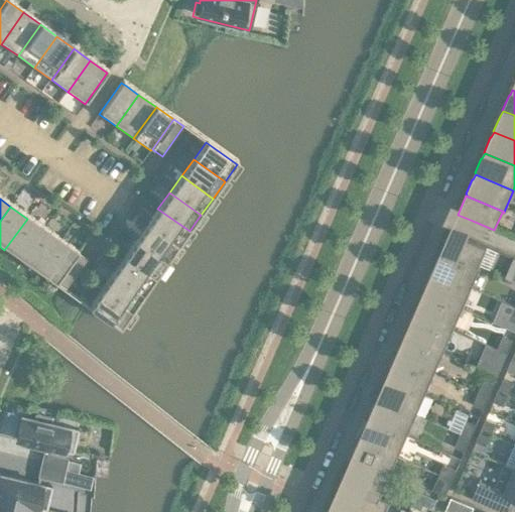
[(157,209),(146,225),(177,248),(189,231),(157,209)]
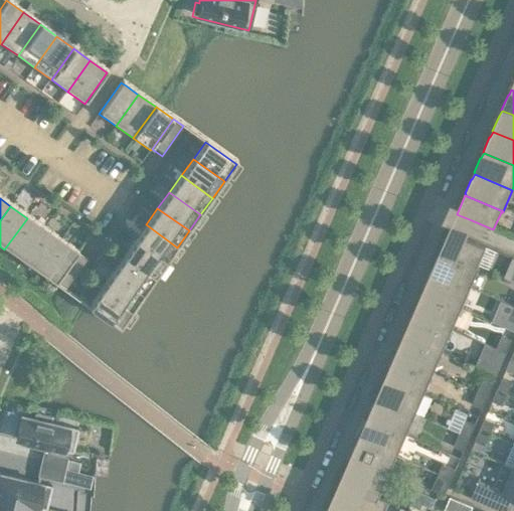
[(468,229),(472,220),(457,214),(453,223),(440,252),(478,270),(479,268),(477,268),(484,249),(464,240),(468,229)]
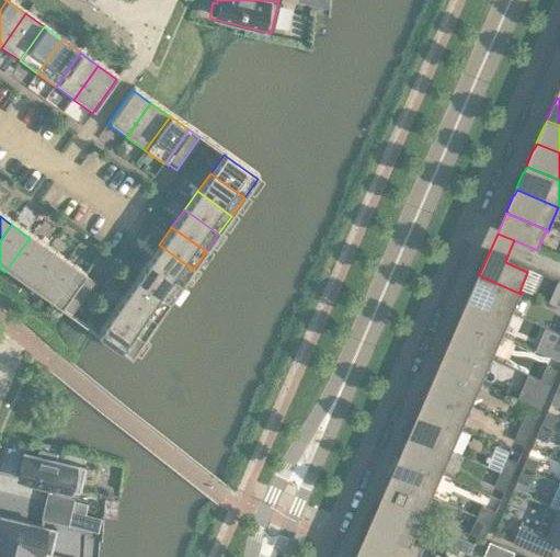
[(30,238),(4,272),(23,285),(47,250),(30,238)]
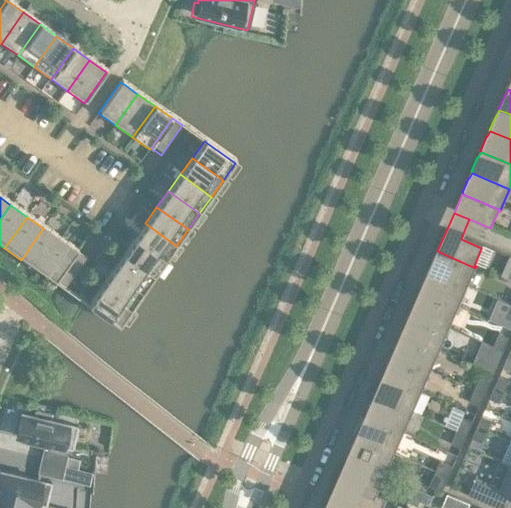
[(176,246),(145,223),(133,240),(165,262),(176,246)]
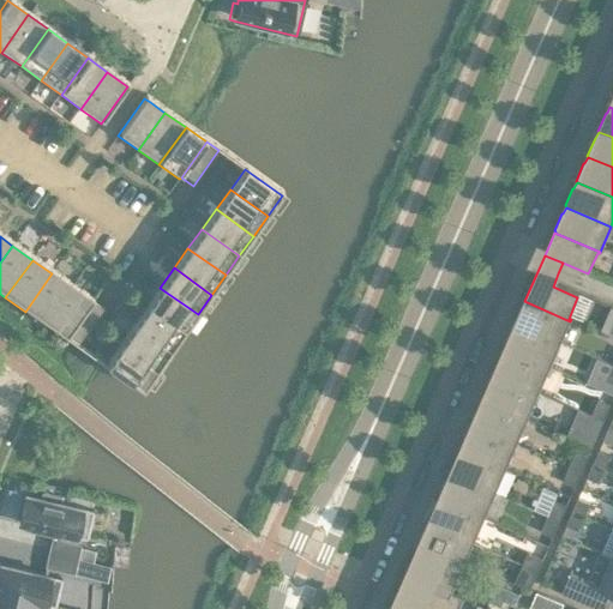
[(25,312),(44,325),(72,288),(52,273),(25,312)]
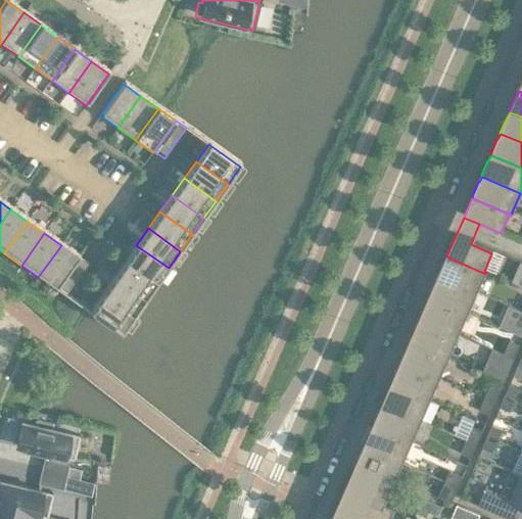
[(61,245),(38,277),(55,289),(77,260),(78,257),(61,245)]
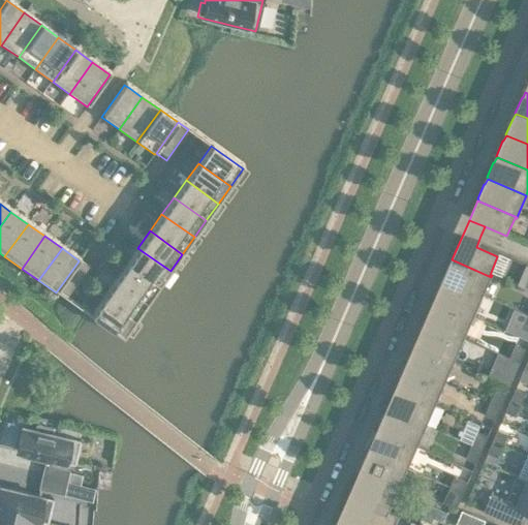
[(137,248),(126,265),(158,287),(171,271),(137,248)]
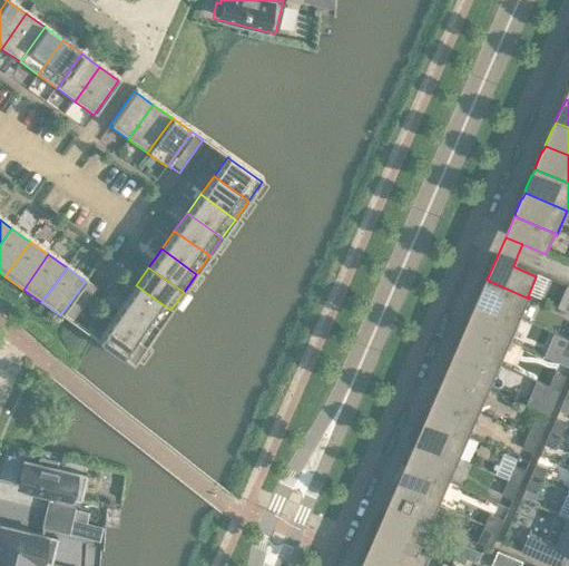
[(519,322),(529,299),(487,280),(487,281),(486,281),(479,296),(480,298),(477,303),(519,322)]
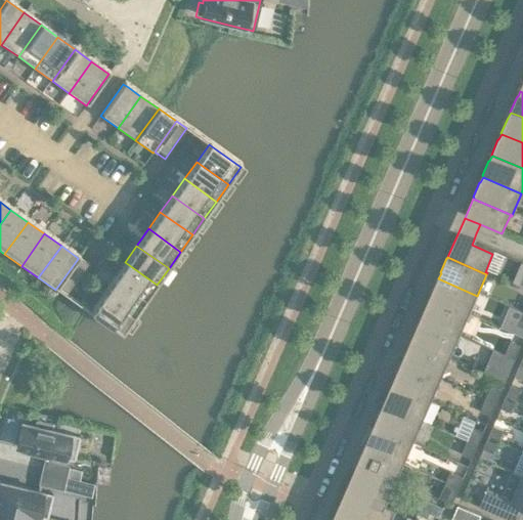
[(88,267),(77,260),(55,290),(67,298),(88,267)]
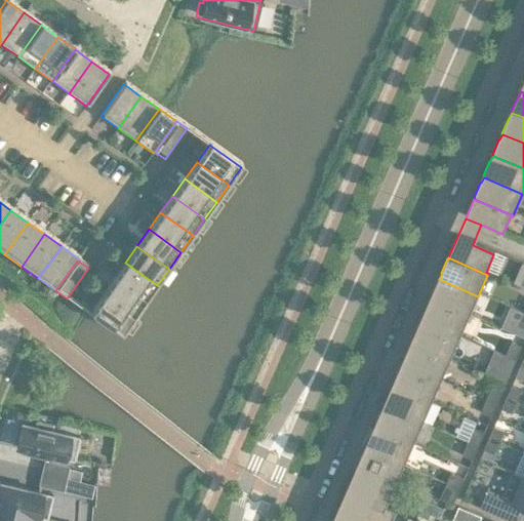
[(157,285),(125,263),(113,280),(145,303),(157,285)]
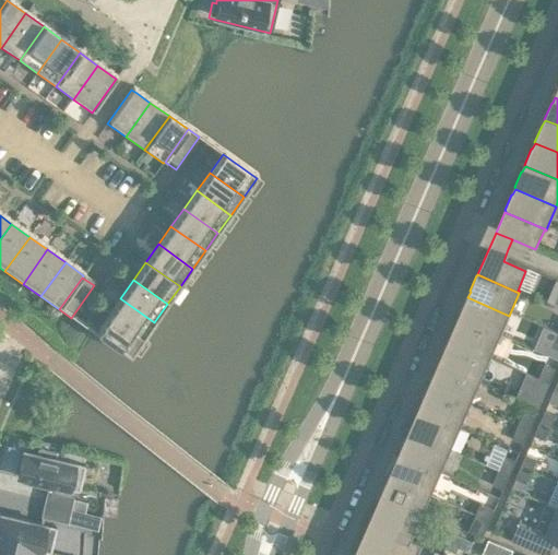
[(553,307),(557,295),(557,285),(555,284),(546,304),(553,307)]
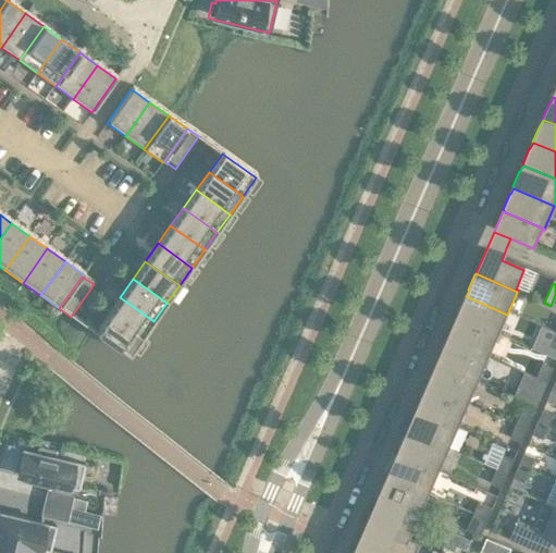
[(456,319),(497,338),(507,315),(466,296),(466,297),(465,297),(458,312),(459,314),(456,319)]
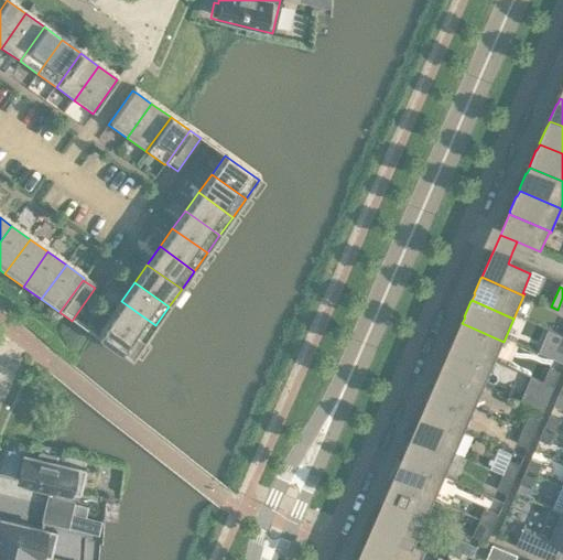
[(121,301),(108,319),(143,343),(155,325),(121,301)]
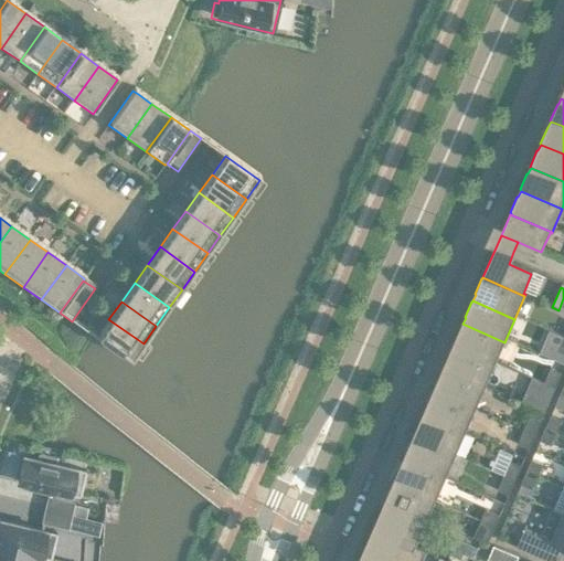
[(95,338),(130,362),(144,343),(108,319),(95,338)]
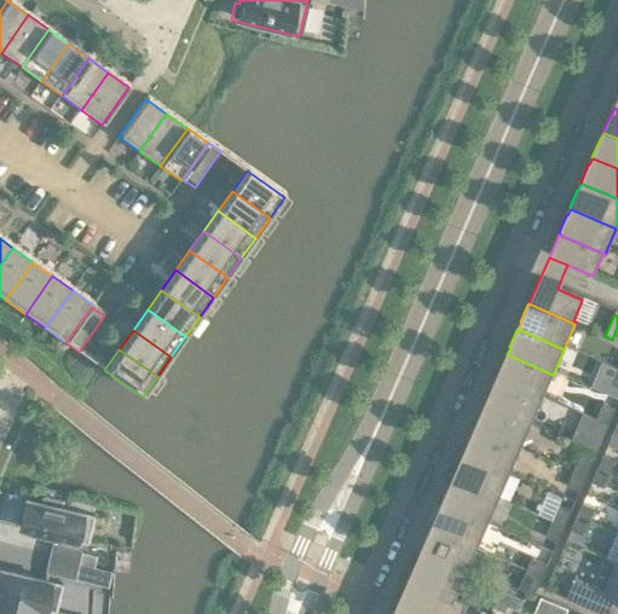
[(542,400),(553,375),(507,354),(507,355),(506,355),(498,372),(498,374),(496,380),(542,400)]
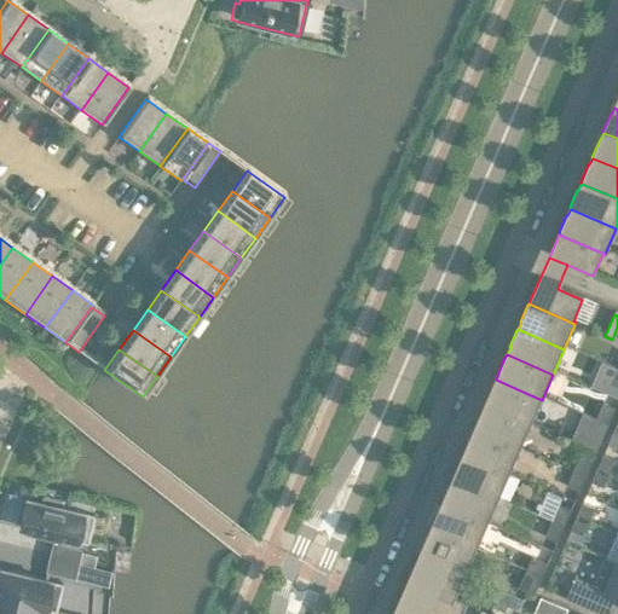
[(485,405),(530,426),(542,400),(496,380),(496,381),(495,381),(486,398),(487,399),(485,405)]
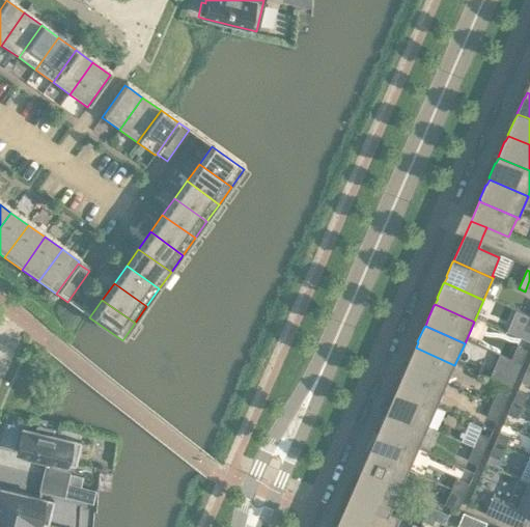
[(409,364),(407,369),(445,387),(454,365),(416,348),(415,349),(408,363),(409,364)]
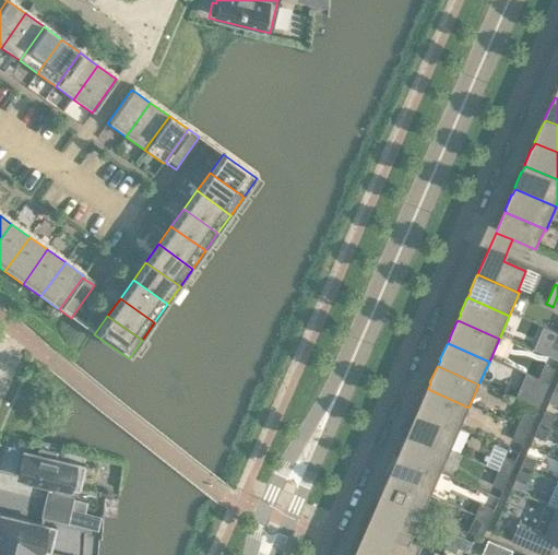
[(555,372),(543,367),(536,381),(548,386),(555,372)]
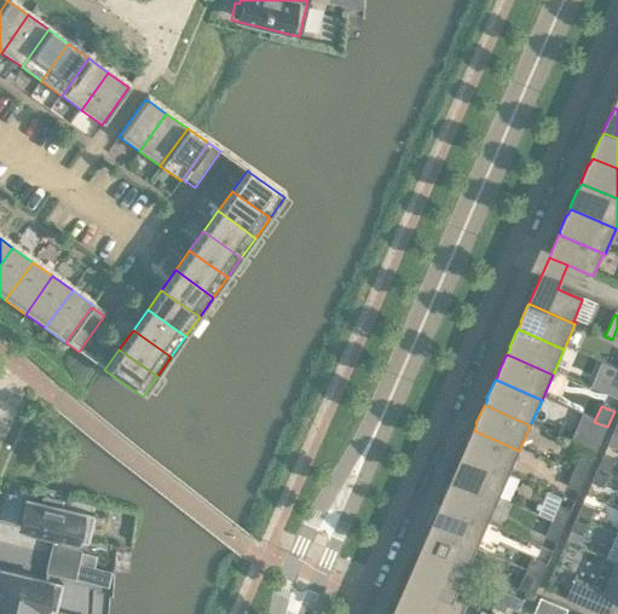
[(600,444),(607,427),(594,422),(588,438),(600,444)]
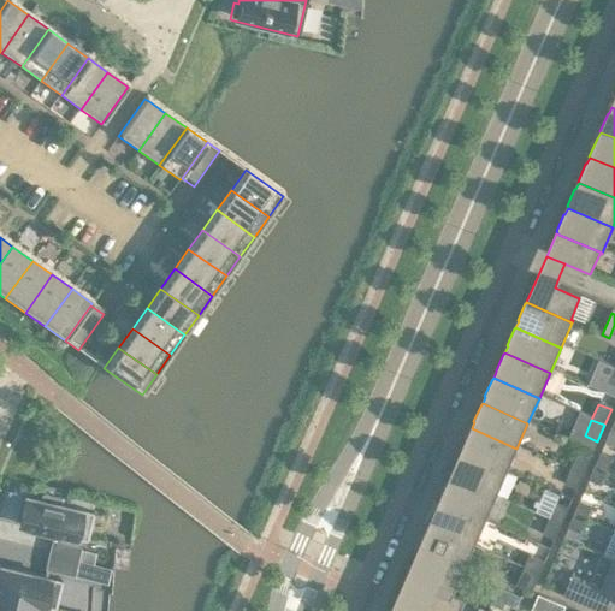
[(463,448),(460,454),(506,474),(516,449),(472,428),(471,429),(469,429),(462,446),(463,448)]
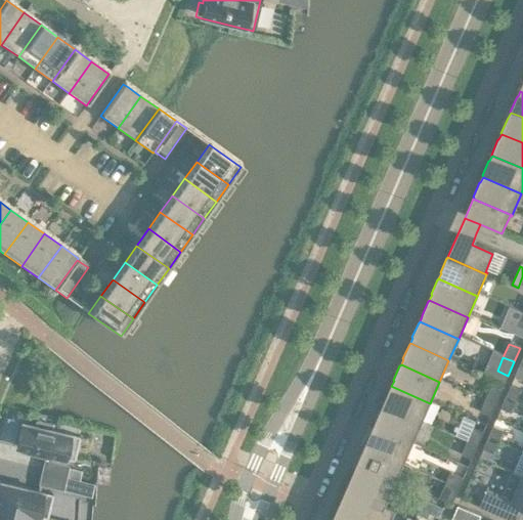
[(421,425),(430,403),(391,386),(389,392),(388,392),(382,406),(383,406),(382,407),(421,425)]
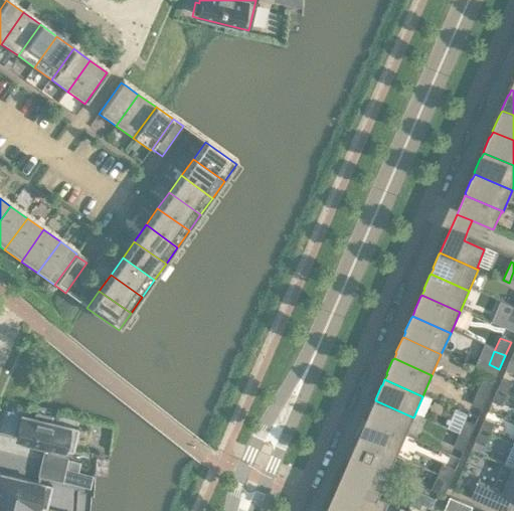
[(492,385),(482,380),(476,393),(487,398),(492,385)]
